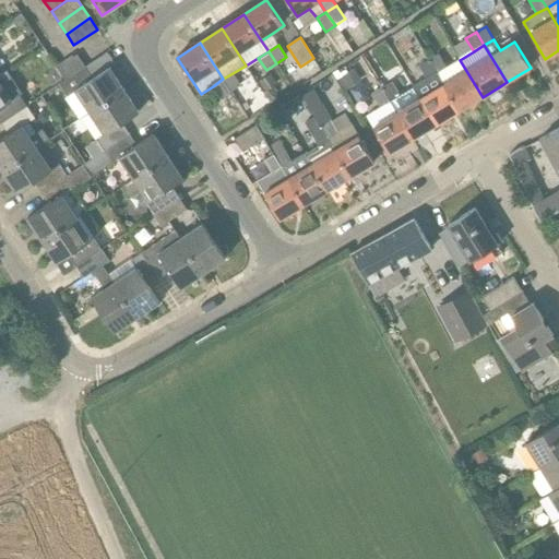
[(428,61),(437,74),(447,68),(439,55),(428,61)]
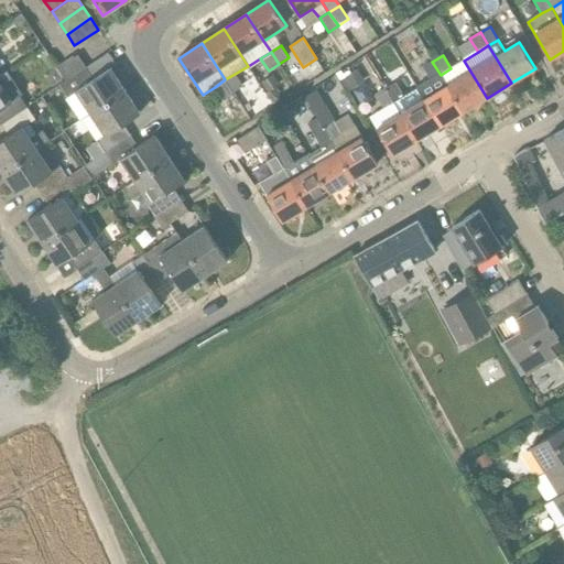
[(73,56),(56,67),(66,82),(87,69),(79,58),(76,61),(73,56)]
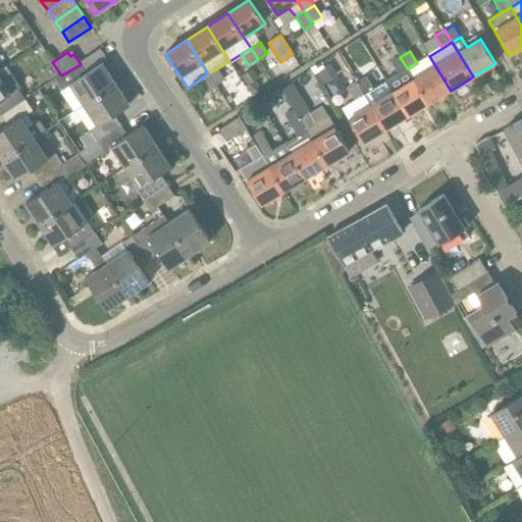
[(428,104),(451,91),(429,56),(417,63),(408,69),(428,104)]
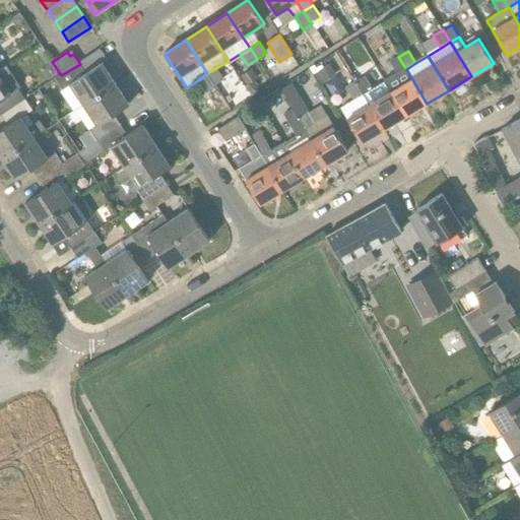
[(406,69),(398,57),(390,62),(397,73),(406,69)]
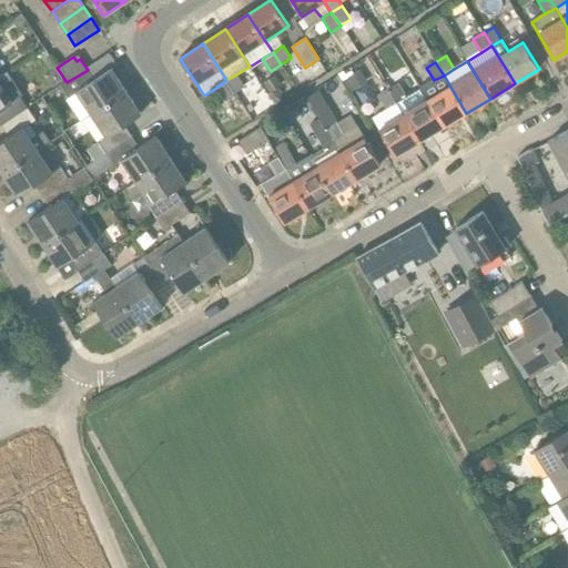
[(88,70),(60,85),(69,99),(77,94),(91,115),(127,92),(111,69),(94,80),(88,70)]
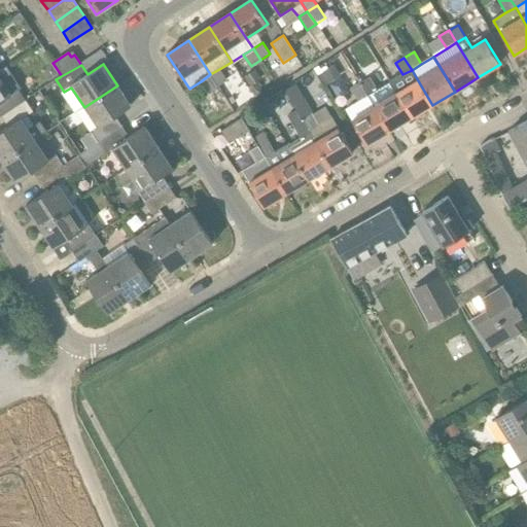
[(0,113),(2,116),(26,101),(19,91),(22,89),(7,67),(0,71),(0,113)]
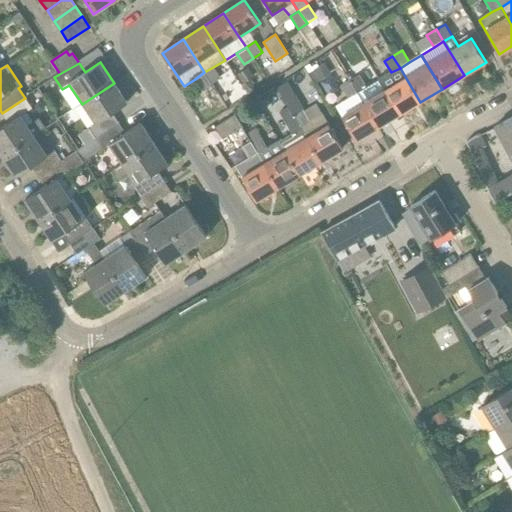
[(213,67),(204,72),(212,84),(221,79),(213,67)]
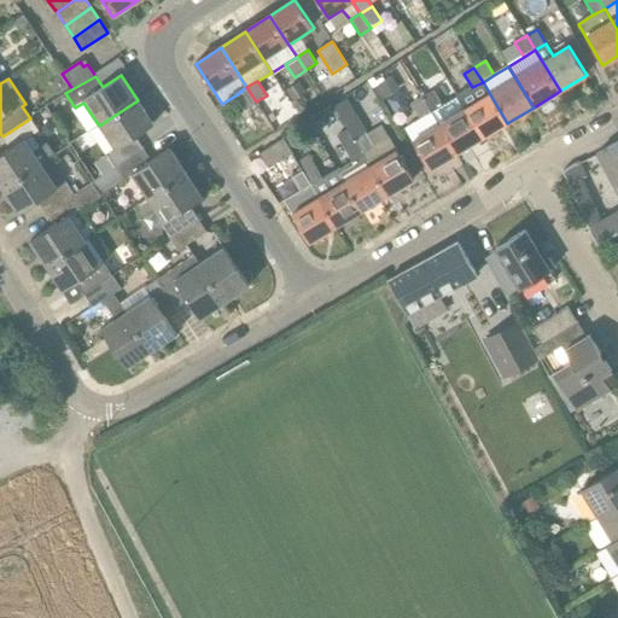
[(482,138),(507,123),(483,82),(472,87),(456,95),(458,97),(482,138)]
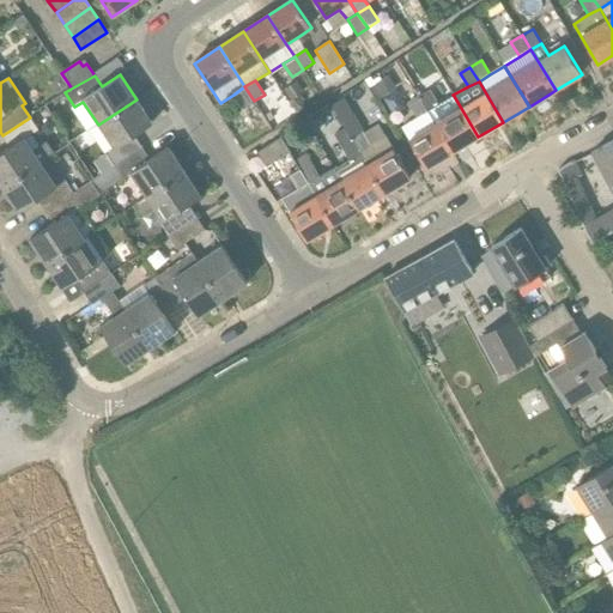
[(244,86),(234,95),(243,108),(254,101),(244,86)]
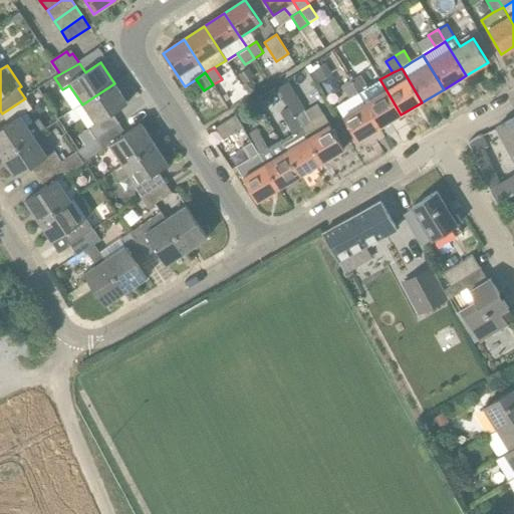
[(359,92),(368,87),(361,76),(352,81),(359,92)]
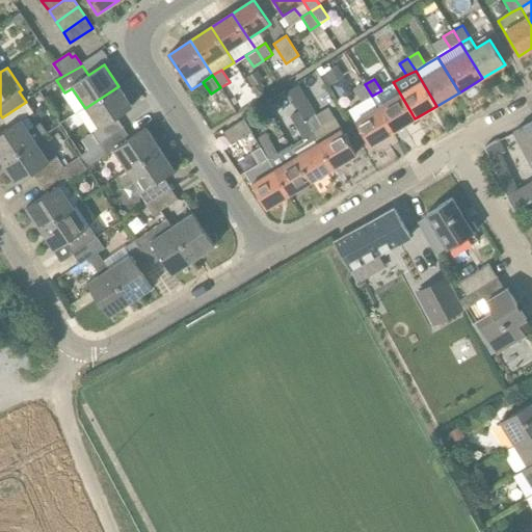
[(398,129),(415,118),(394,83),(381,90),(372,96),(394,132),(398,129)]
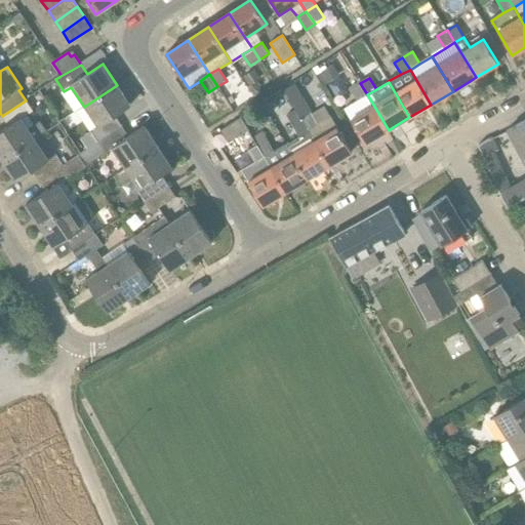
[(367,94),(360,83),(350,89),(357,101),(367,94)]
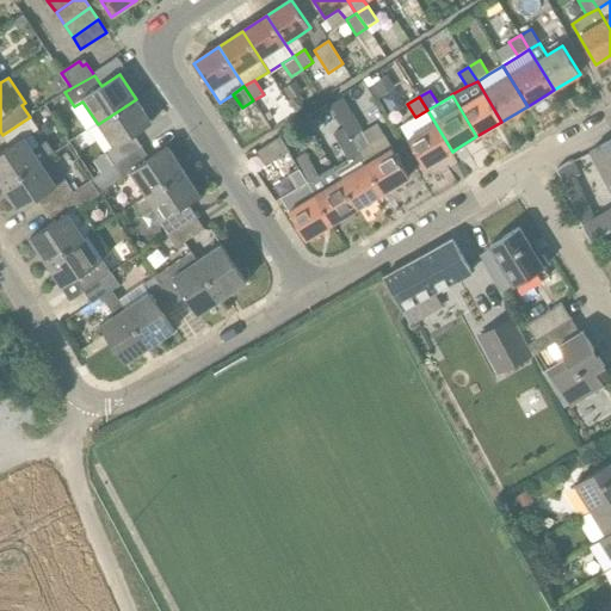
[(113,166),(142,147),(134,135),(152,123),(136,99),(98,124),(113,148),(105,153),(113,166)]
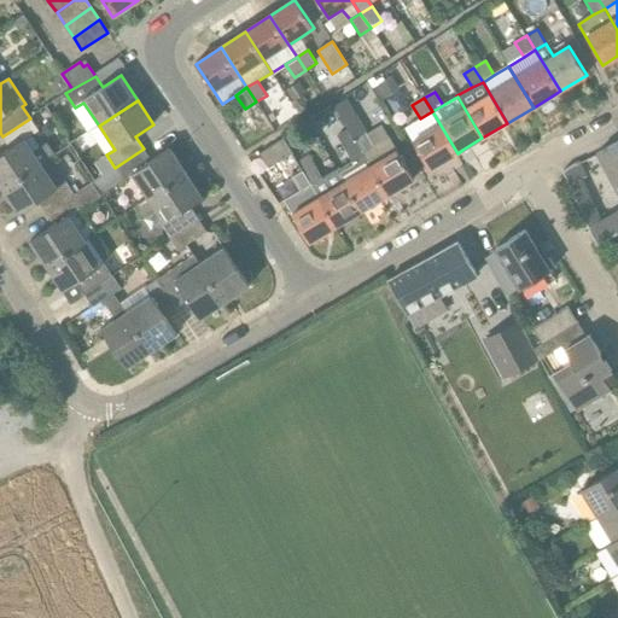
[(430,169),(458,153),(432,111),(420,118),(404,128),(430,169)]
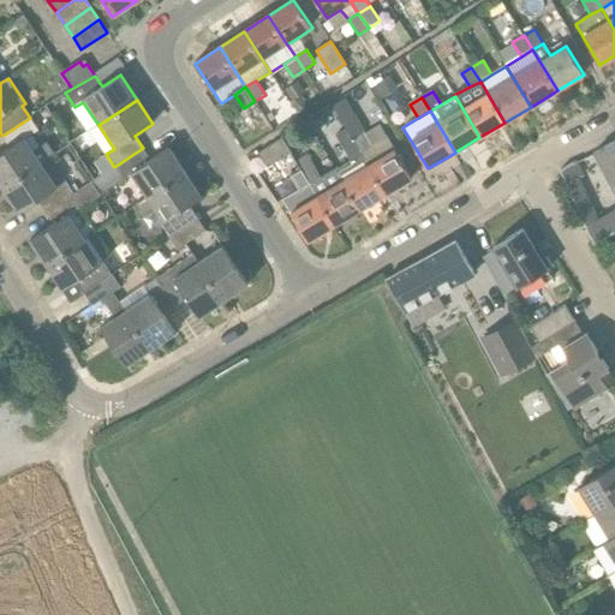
[(0,183),(3,189),(41,163),(54,154),(47,143),(41,147),(33,135),(39,131),(30,118),(3,136),(10,148),(0,154),(0,183)]
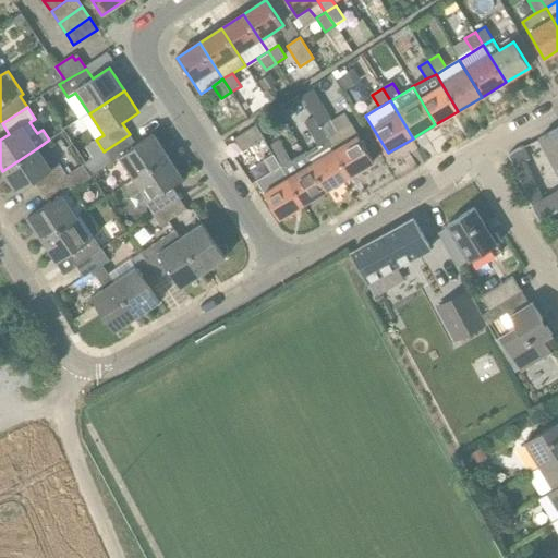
[(317,146),(328,140),(319,126),(314,117),(304,123),(317,146)]
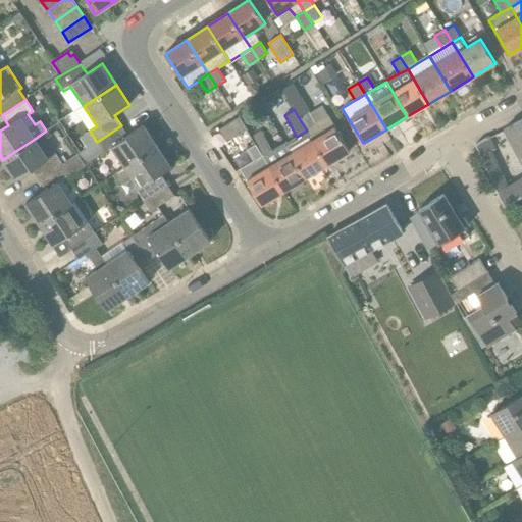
[(299,118),(307,131),(316,125),(315,123),(309,112),(299,118)]
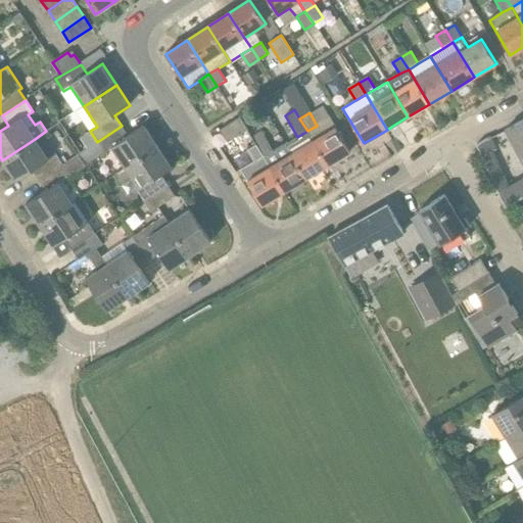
[(316,124),(317,126),(307,131),(328,165),(333,162),(350,151),(329,116),(316,124)]
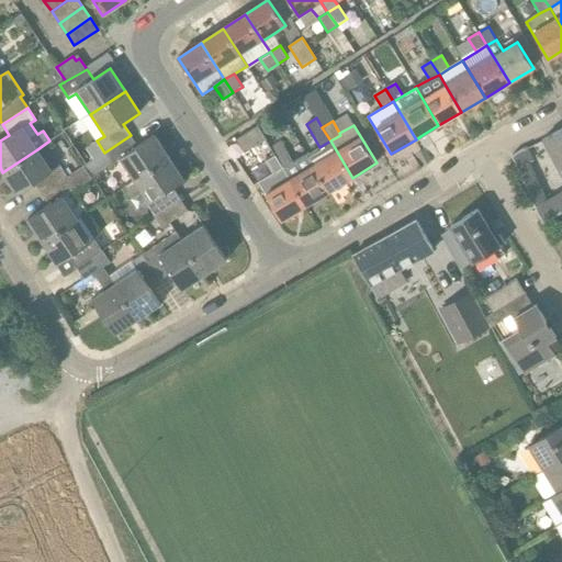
[(267,139),(259,126),(236,139),(245,154),(267,139)]
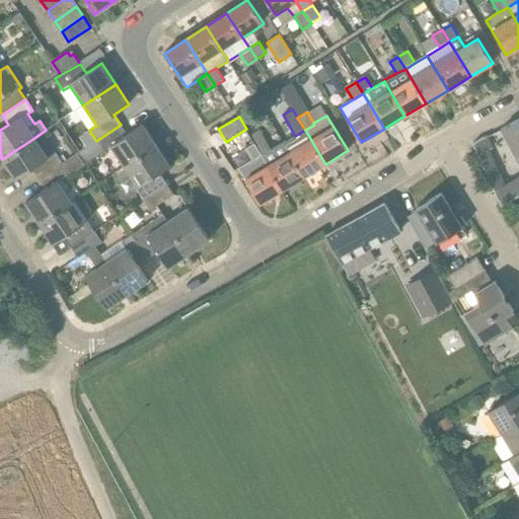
[(518,119),(502,129),(518,160),(518,176),(505,186),(495,192),(501,206),(518,196),(518,119)]
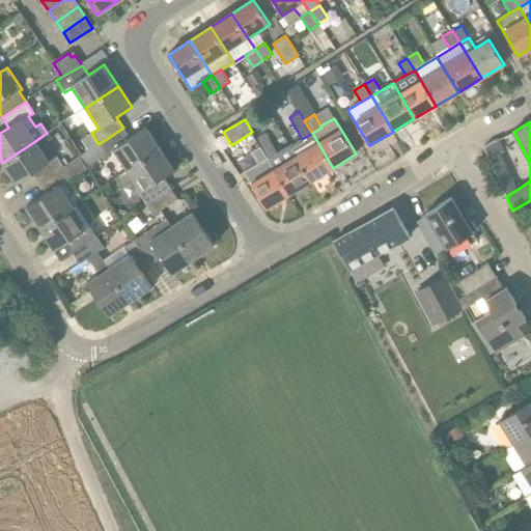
[(127,171),(160,149),(146,128),(130,138),(123,128),(99,144),(83,155),(90,166),(113,150),(127,171)]
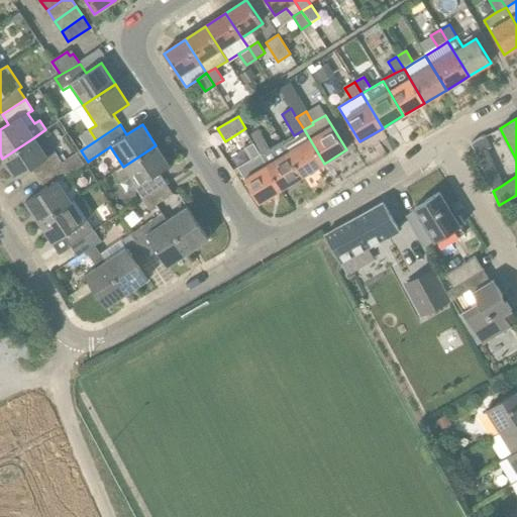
[(324,164),(304,129),(294,135),(282,142),(303,177),(324,164)]
